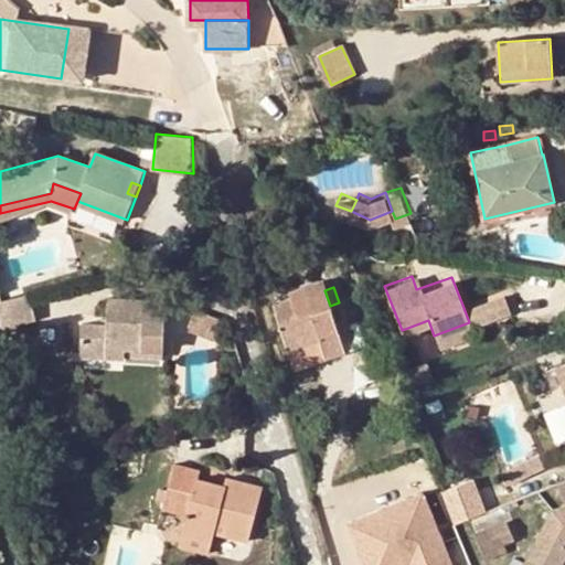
[(345,353),(330,306),(324,290),(324,288),(276,304),(290,348),(320,339),(326,359),(345,353)]
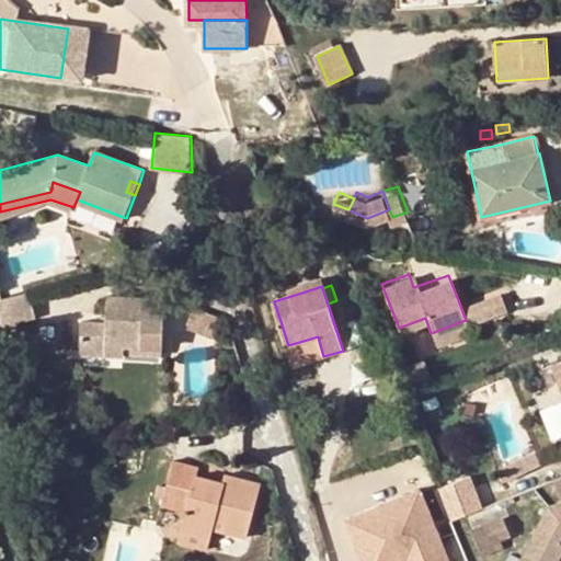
[(496,289),(468,300),(476,317),(504,307),(496,289)]
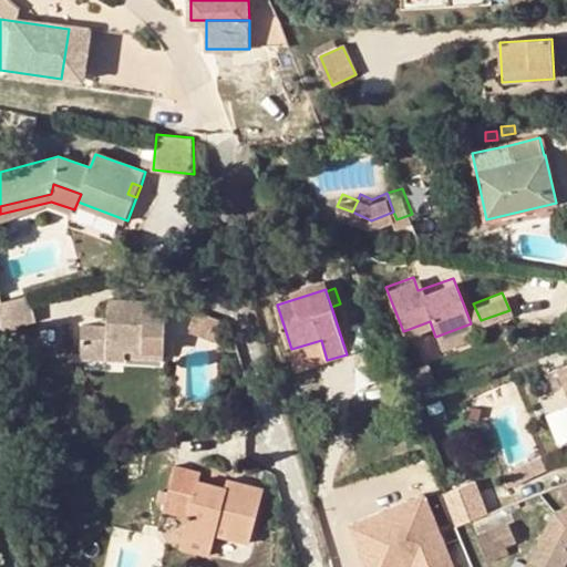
[(31,294),(0,301),(0,309),(3,327),(37,318),(31,294)]
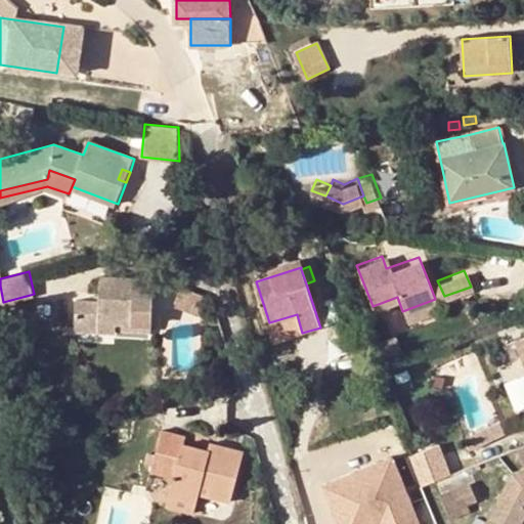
[(116,331),(116,329),(116,322),(151,323),(154,279),(99,276),(98,302),(75,302),(74,329),(116,331)]
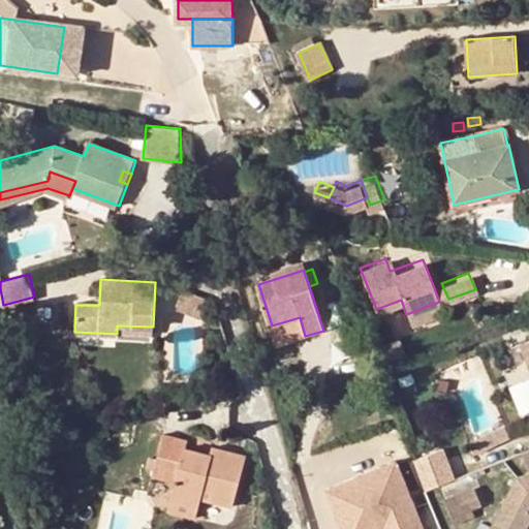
[(184,289),(177,307),(192,313),(199,296),(184,289)]
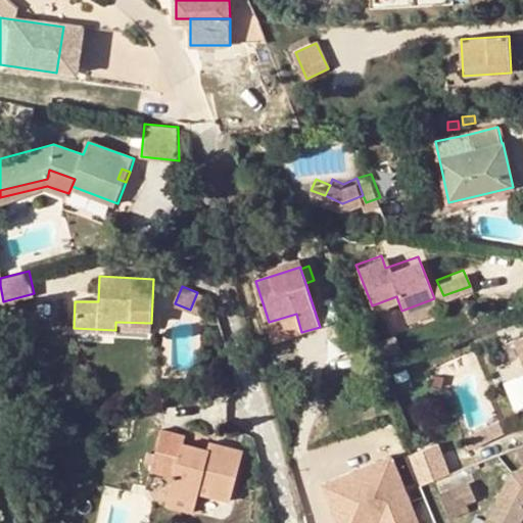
[(206,295),(197,292),(190,310),(199,314),(206,295)]
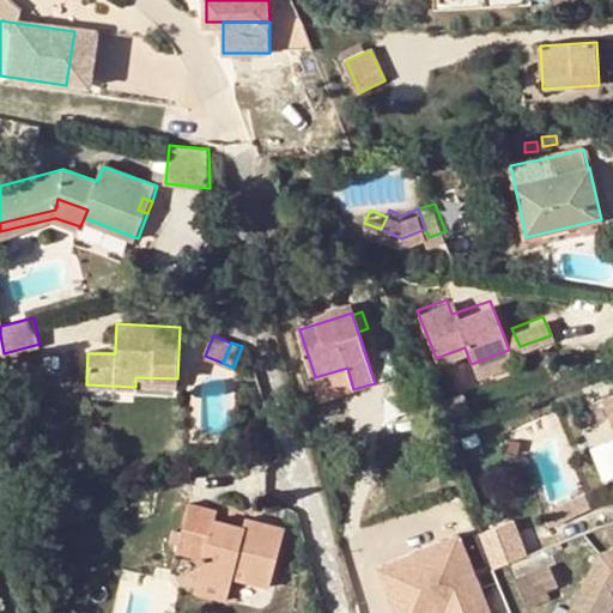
[(509,350),(471,364),(473,371),(513,357),(509,350)]
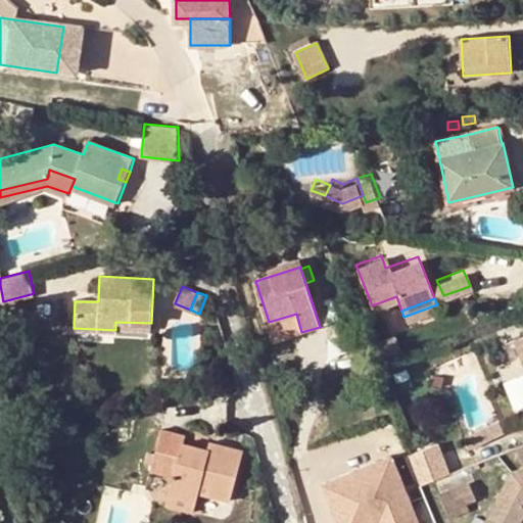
[(274,340),(301,332),(296,314),(269,322),(274,340)]
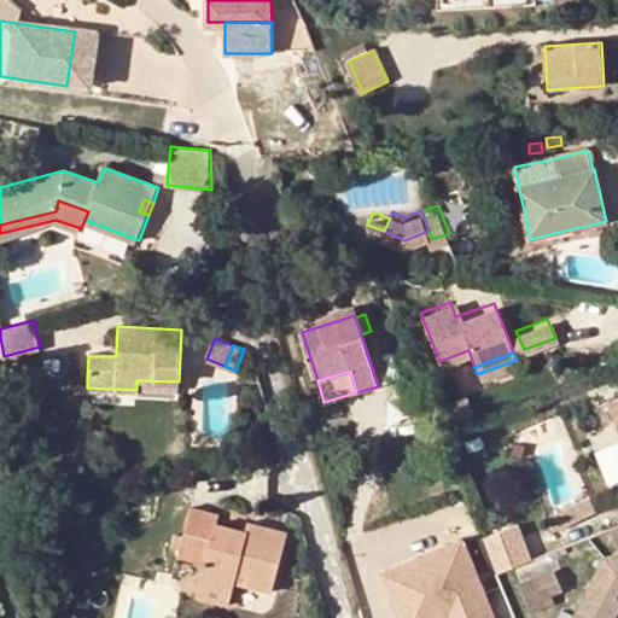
[(617,390),(606,395),(617,425),(617,390)]
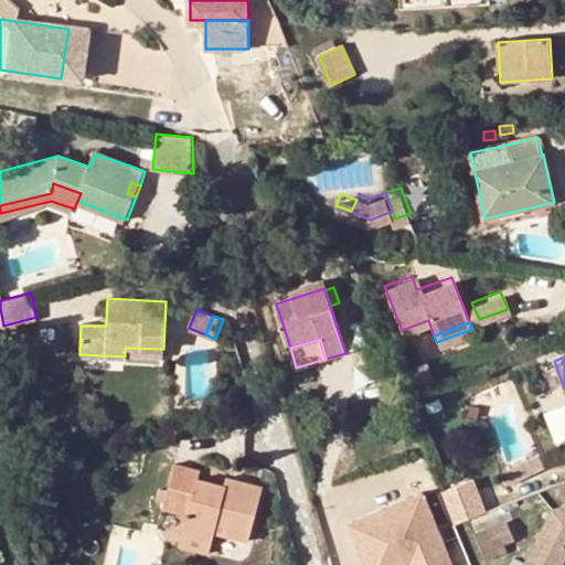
[(536,449),(498,465),(502,476),(541,460),(536,449)]
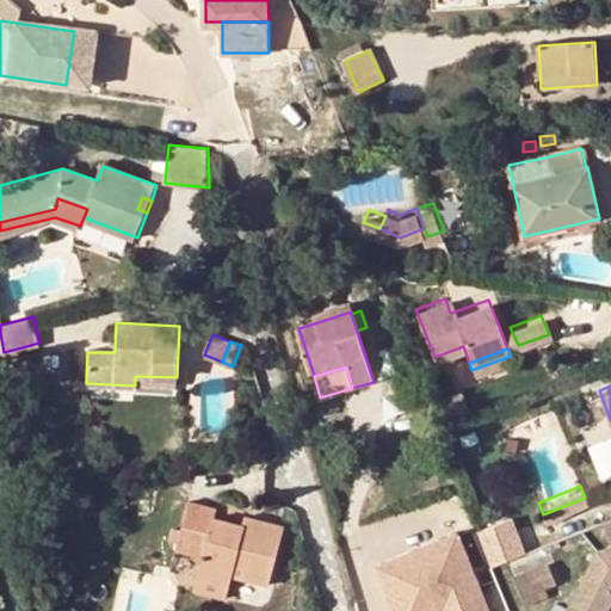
[(187,503),(173,550),(201,557),(196,579),(224,587),(230,567),(242,569),(239,580),(266,588),(283,529),(244,518),(240,528),(210,520),(214,510),(187,503)]
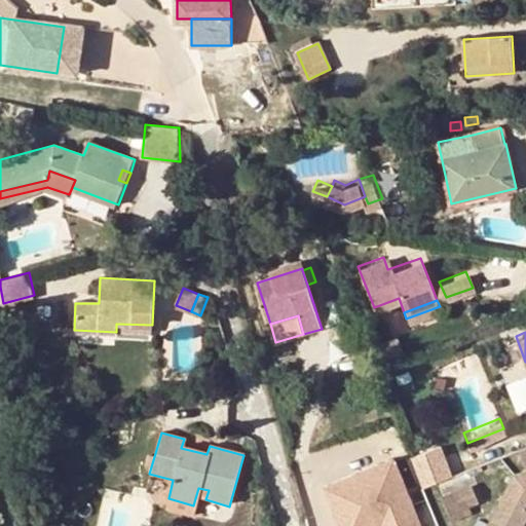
[(443,445),(412,457),(424,487),(455,475),(443,445)]
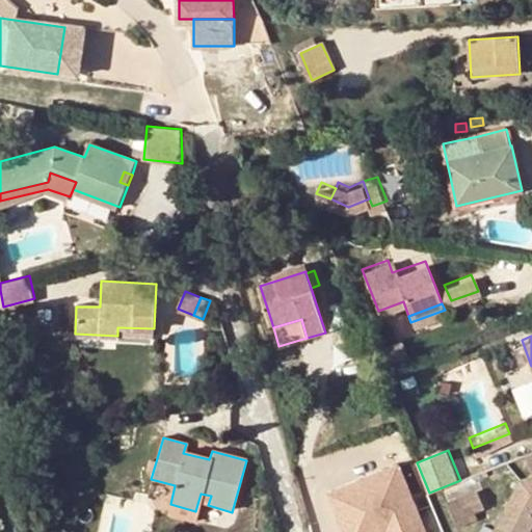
[(427,531),(402,461),(326,488),(342,531),(427,531)]
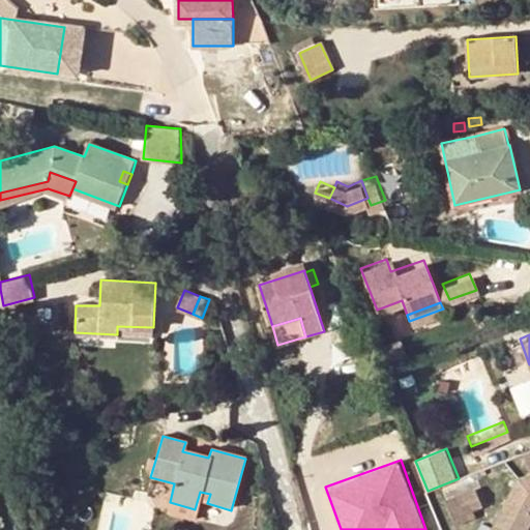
[(529,468),(517,473),(483,529),(513,529),(529,502),(529,468)]
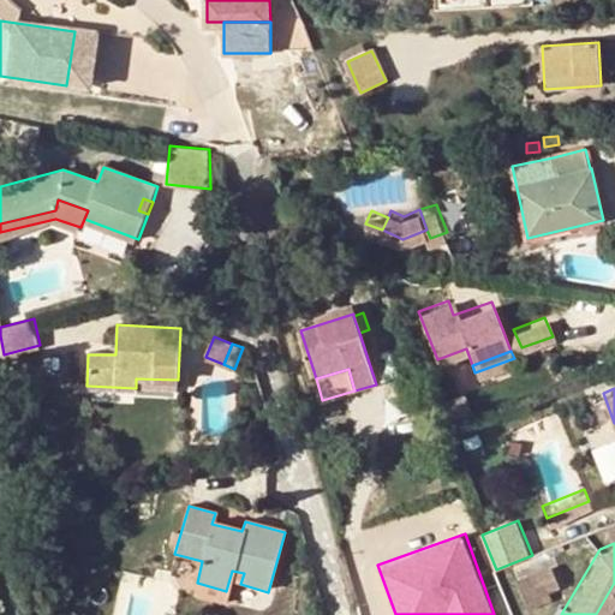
[(226,591),(197,583),(193,595),(224,603),(226,591)]
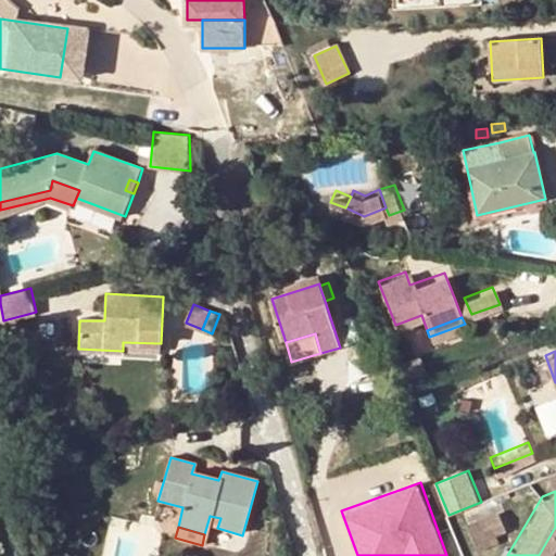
[(547,555),(555,541),(555,527),(539,555),(547,555)]
